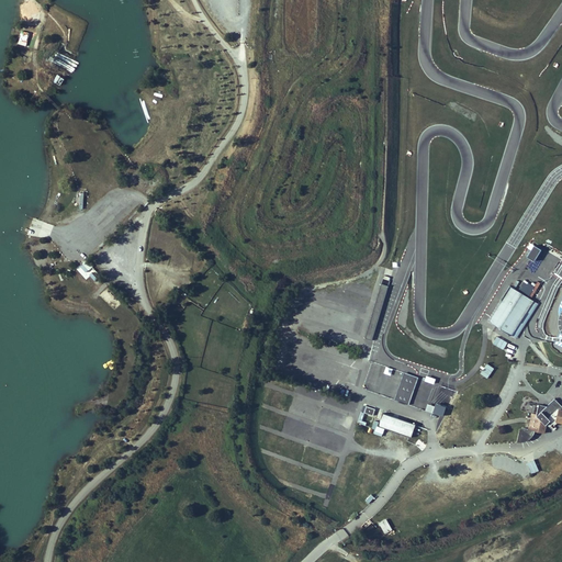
[(27,42),(30,31),(21,30),(20,41),(27,42)]
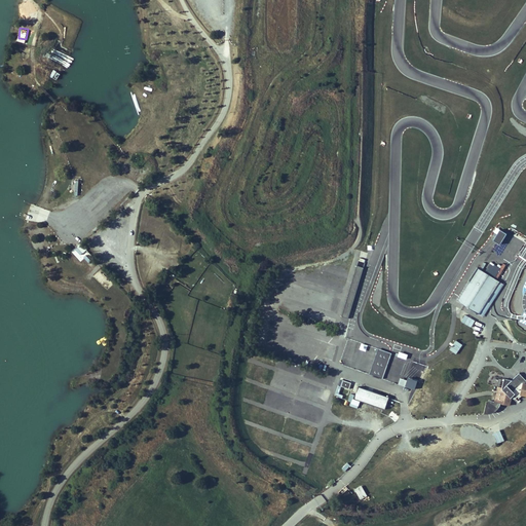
[(52,69),(50,77),(58,79),(61,72),(52,69)]
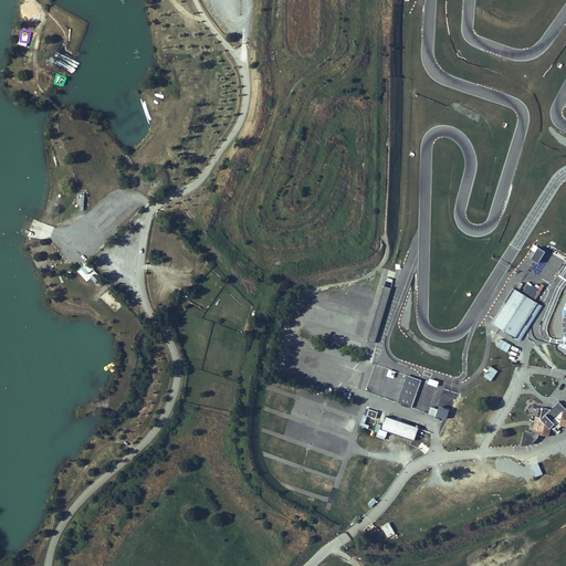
[(538,245),(532,257),(538,261),(546,250),(538,245)]
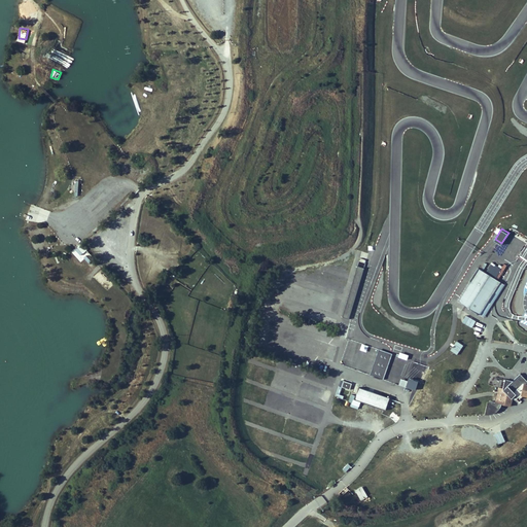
[(81,254),(86,249),(80,243),(75,249),(81,254)]
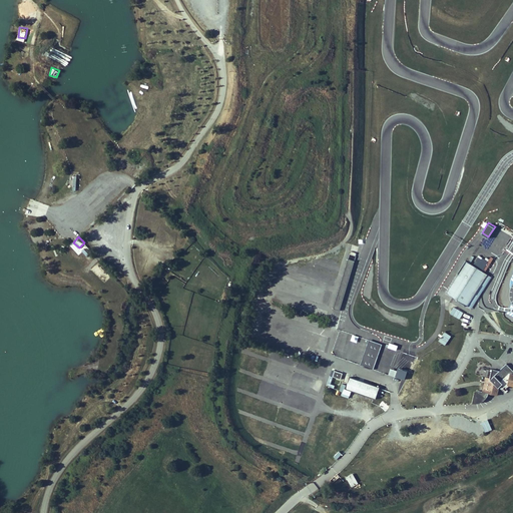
[(479,255),(473,265),(483,271),(489,261),(479,255)]
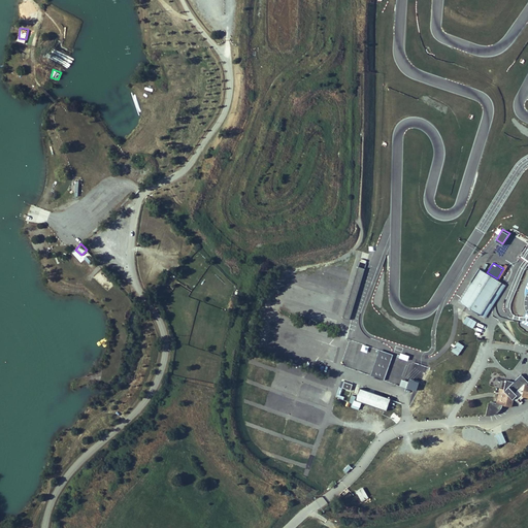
[(480,267),(459,301),(481,315),(502,282),(497,278),(487,272),(480,267)]
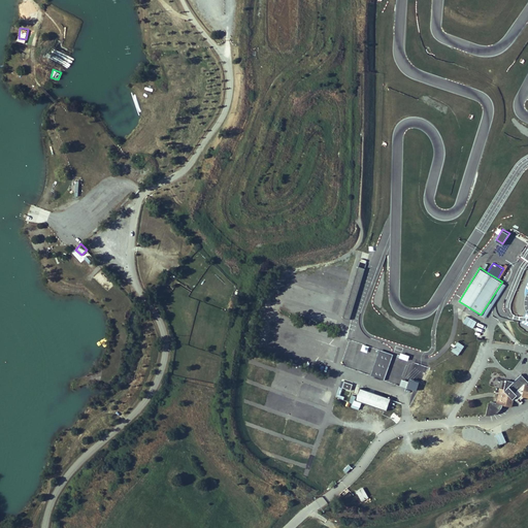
[(107,292),(114,285),(100,270),(93,278),(107,292)]
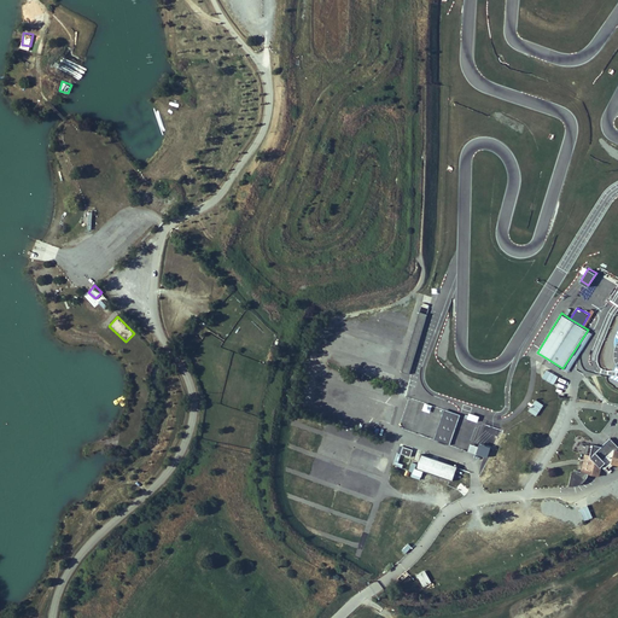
[(588,330),(563,368),(567,372),(577,359),(593,333),(588,330)]
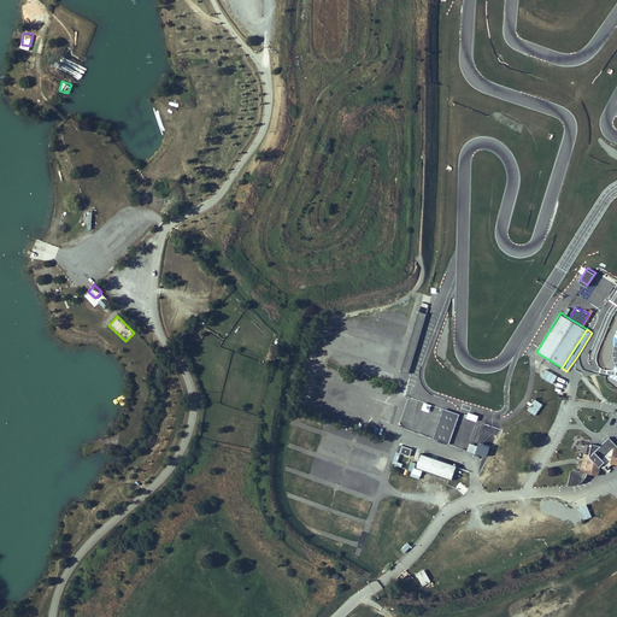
[(388,357),(376,354),(375,362),(395,366),(398,354),(389,353),(388,357)]
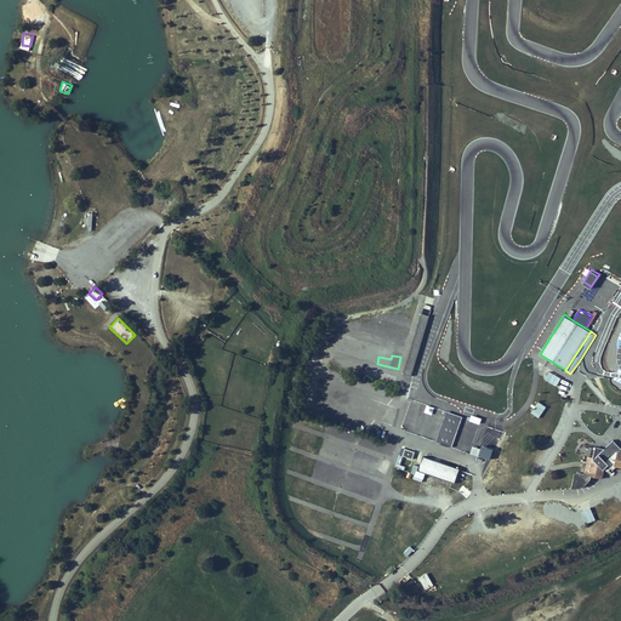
[(362,375),(374,379),(377,370),(364,366),(362,375)]
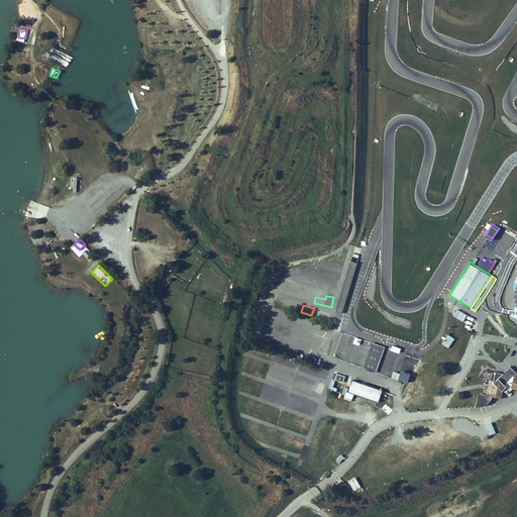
[(364,367),(377,372),(386,346),(373,342),(364,367)]
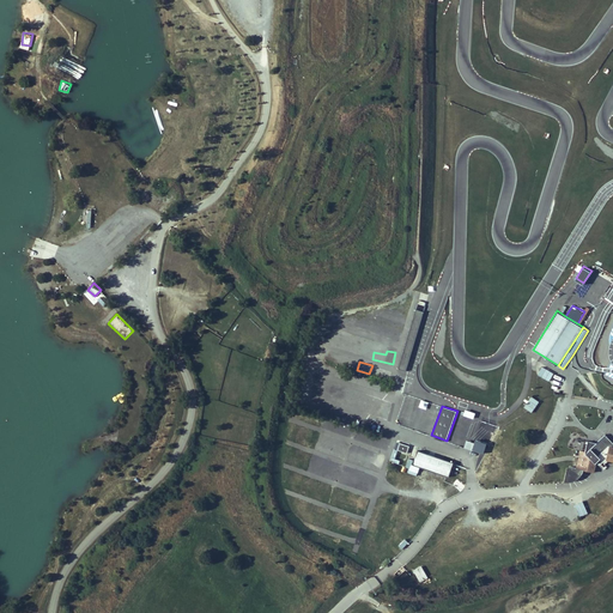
[(483,422),(479,431),(491,435),(495,426),(483,422)]
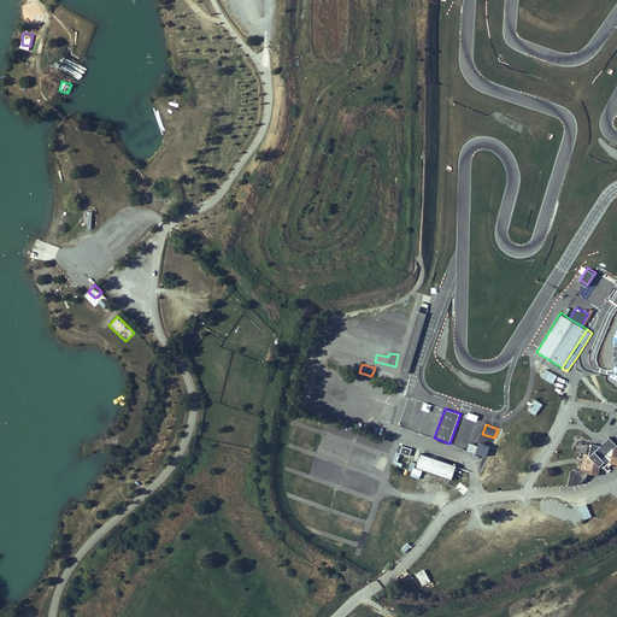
[(568,485),(576,483),(582,481),(586,476),(588,471),(598,475),(600,464),(605,460),(610,466),(613,463),(616,465),(616,464),(616,445),(610,438),(600,445),(592,444),(591,453),(585,453),(581,470),(573,469),(568,485)]
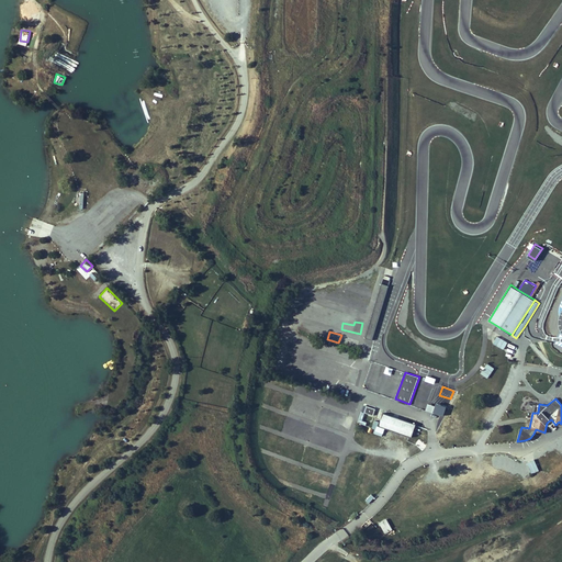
[(434,411),(444,414),(447,405),(437,402),(434,411)]
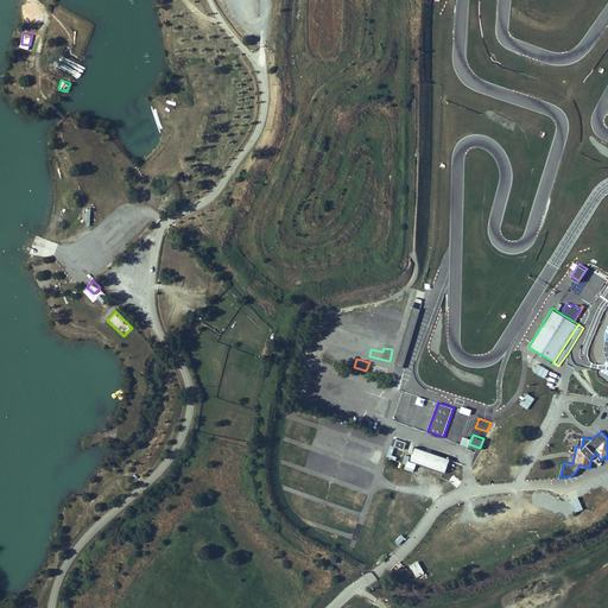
[(396,437),(393,443),(403,448),(405,442),(396,437)]
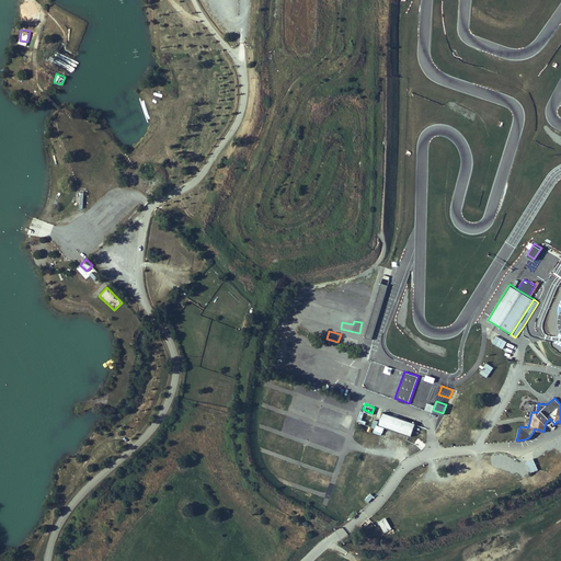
[(415,422),(382,411),(378,424),(411,435),(415,422)]
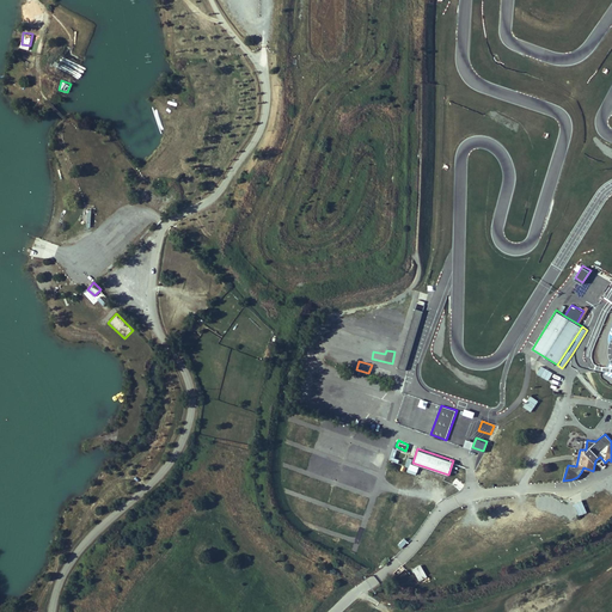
[(490,453),(487,463),(500,466),(503,457),(490,453)]
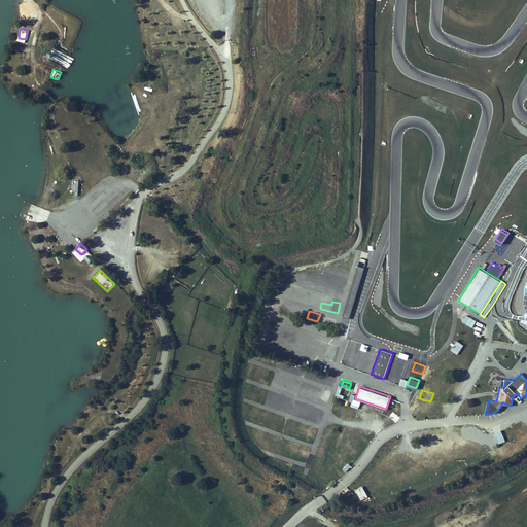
[(328,442),(331,432),(323,430),(321,441),(328,442)]
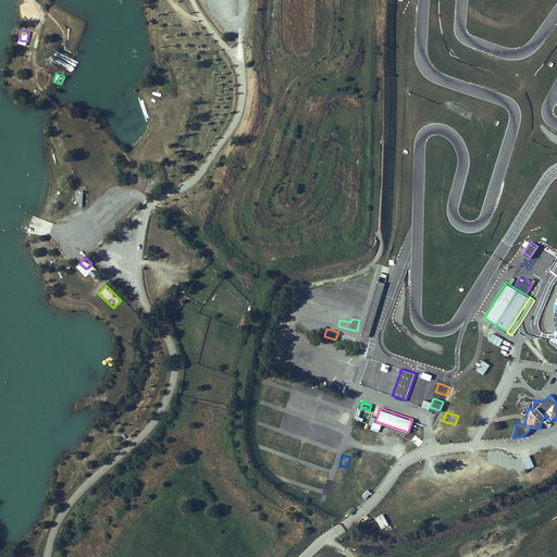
[(521,458),(525,470),(534,467),(530,455),(521,458)]
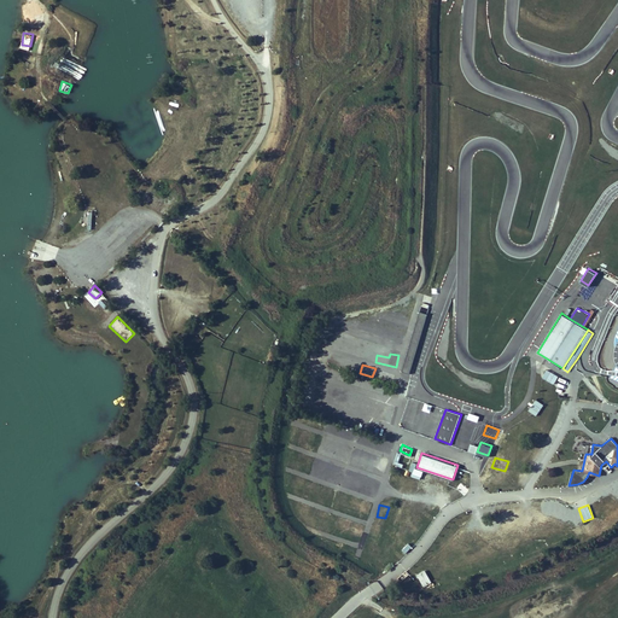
[(520,546),(523,552),(524,551),(520,541),(514,543),(516,547),(520,546)]
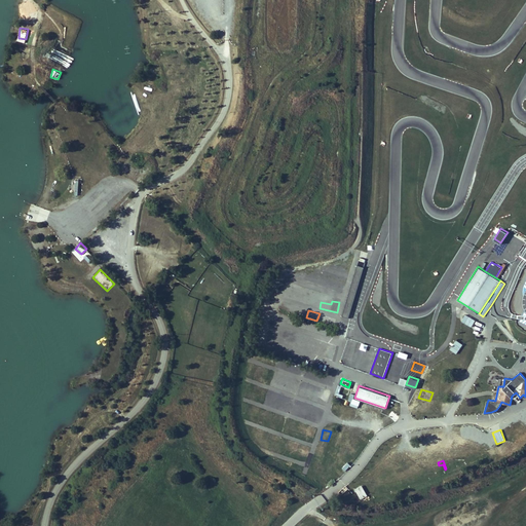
[(347,462),(342,468),(345,471),(350,464),(347,462)]
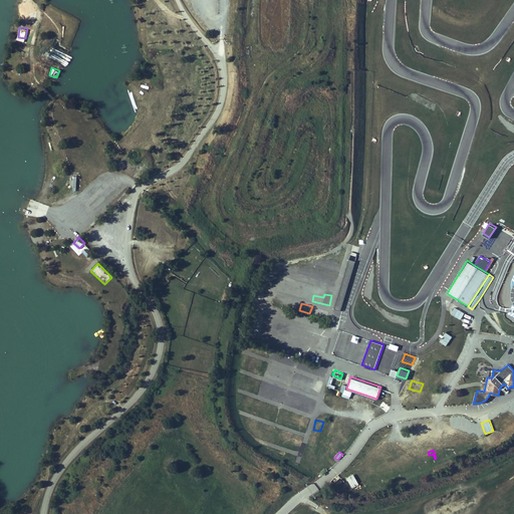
[(319,455),(316,462),(322,464),(325,457),(319,455)]
